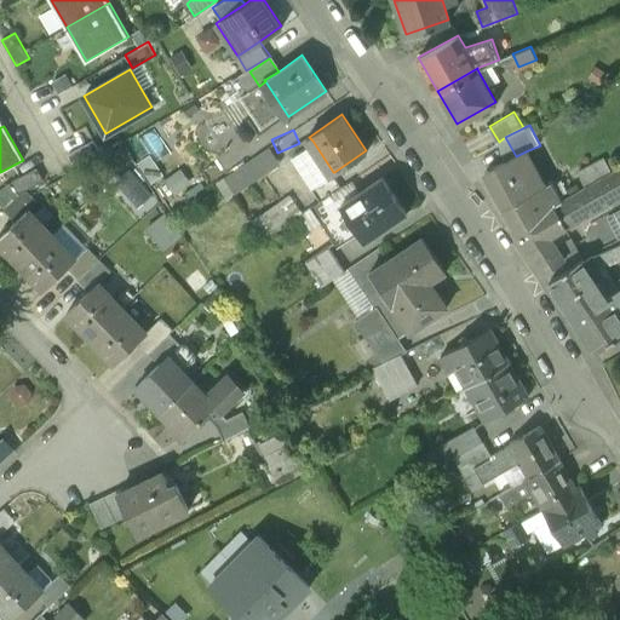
[(93,141),(68,155),(75,167),(101,153),(93,141)]
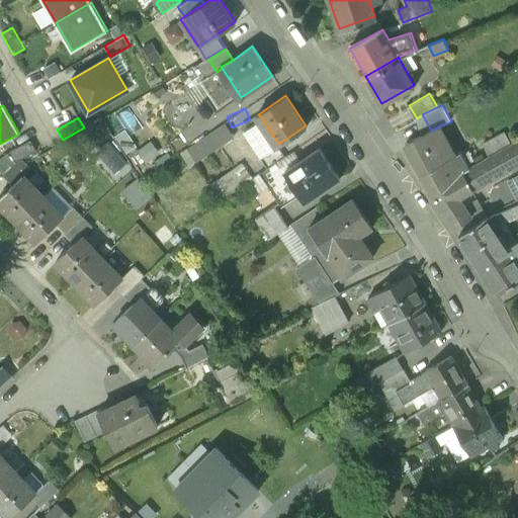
[(261,117),(243,130),(268,168),(287,155),(279,144),(278,144),(261,117)]
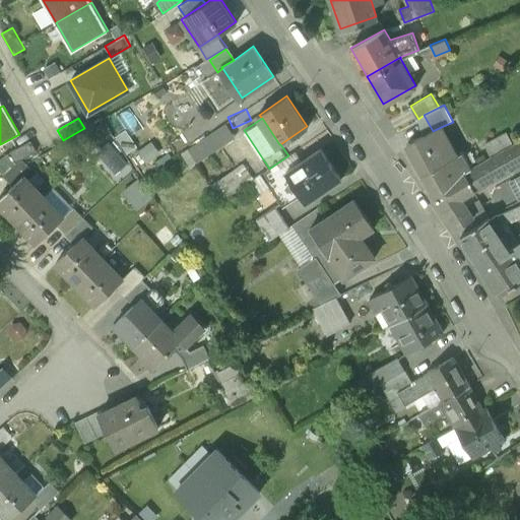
[(198,119),(190,125),(196,135),(205,130),(198,119)]
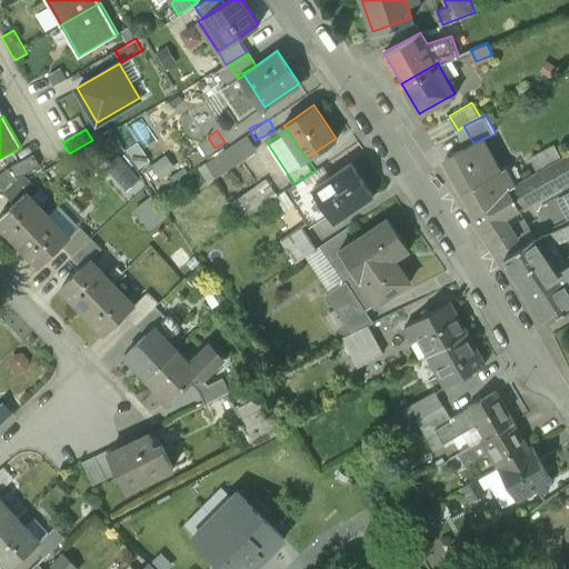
[(248,135),(207,162),(217,177),(258,149),(248,135)]
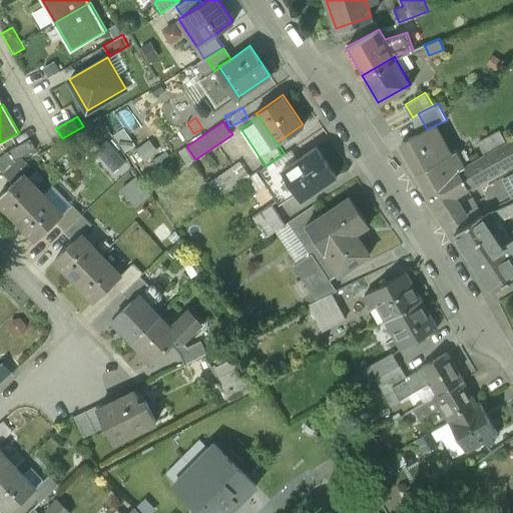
[(110,170),(126,159),(120,151),(134,141),(122,124),(92,146),(110,170)]
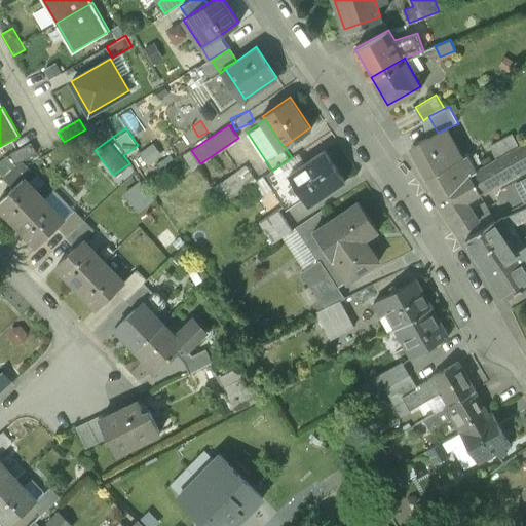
[(438,133),(414,145),(428,176),(462,157),(446,128),(438,133)]
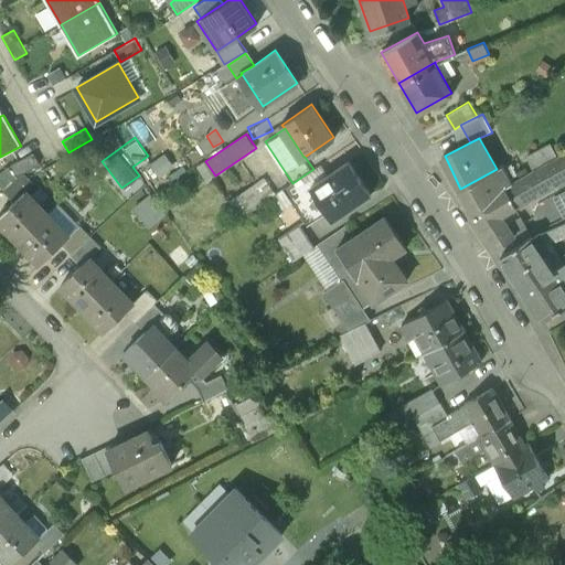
[(548,146),(528,158),(535,172),(556,160),(548,146)]
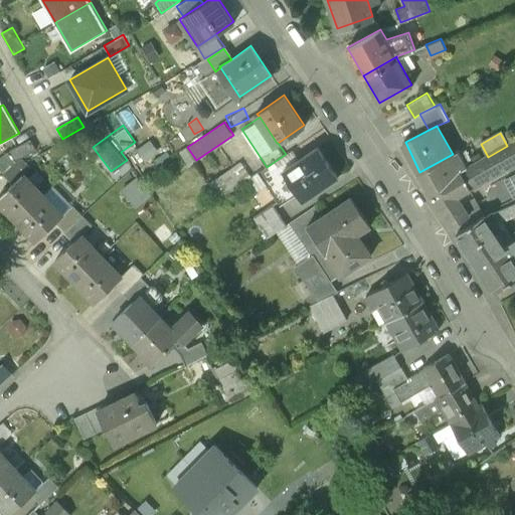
[(30,139),(10,151),(16,161),(36,149),(30,139)]
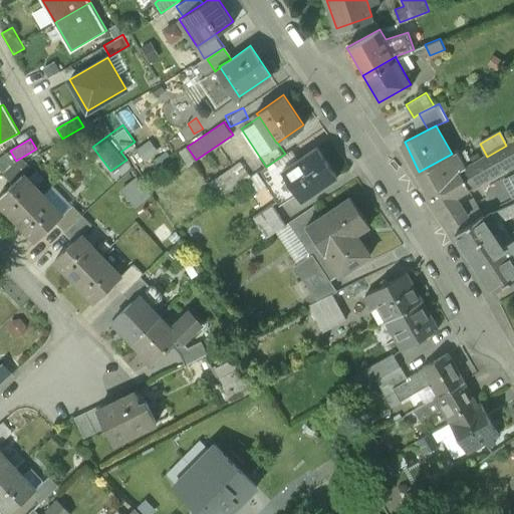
[(462,170),(460,171),(469,187),(513,160),(513,141),(506,146),(487,157),(462,170)]
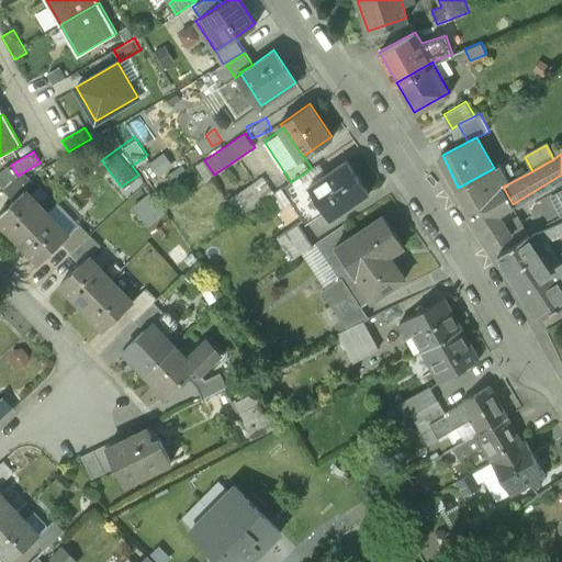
[(348,158),(311,184),(316,192),(329,212),(334,217),(370,191),(348,158)]
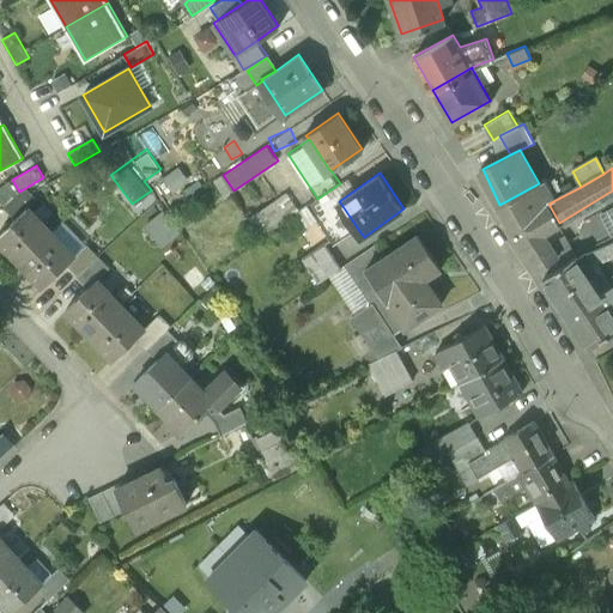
[(539,183),(499,205),(523,246),(539,237),(560,225),(559,223),(548,204),(551,202),(540,182),(539,183)]
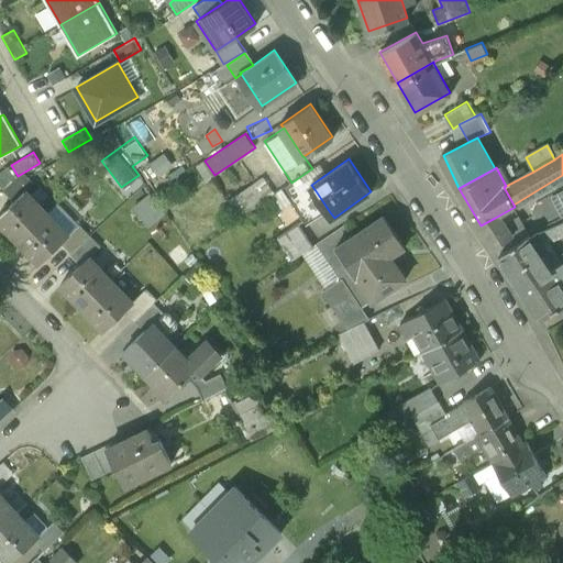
[(20,175),(2,191),(13,202),(24,192),(32,185),(25,175),(20,175)]
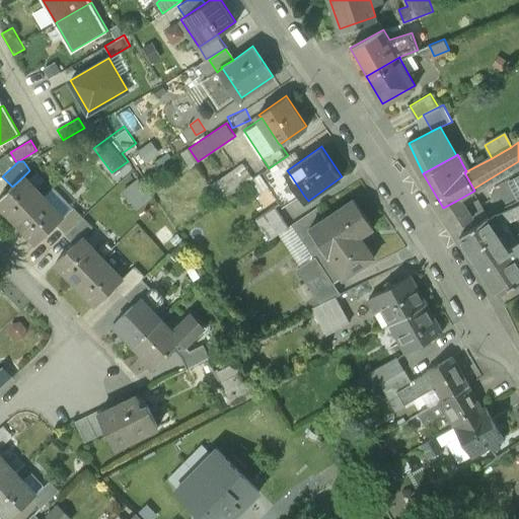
[(236,169),(225,177),(234,191),(246,183),(236,169)]
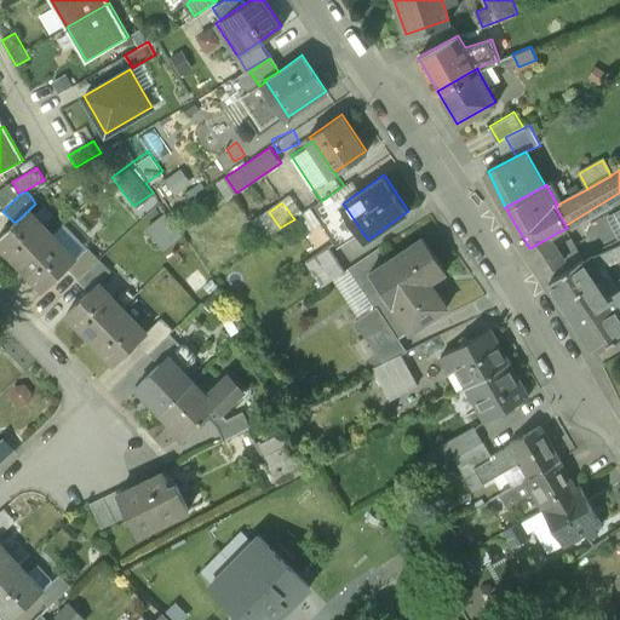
[(619,208),(607,217),(618,239),(619,236),(619,208)]
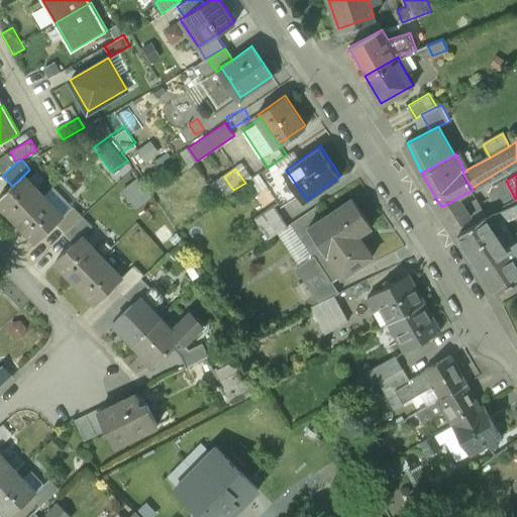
[(12,186),(0,198),(0,204),(16,221),(42,197),(22,177),(12,186)]
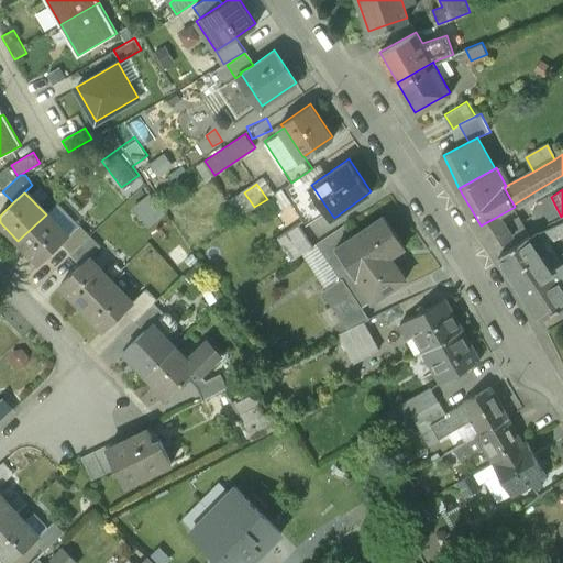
[(330,212),(317,192),(306,200),(320,220),(330,212)]
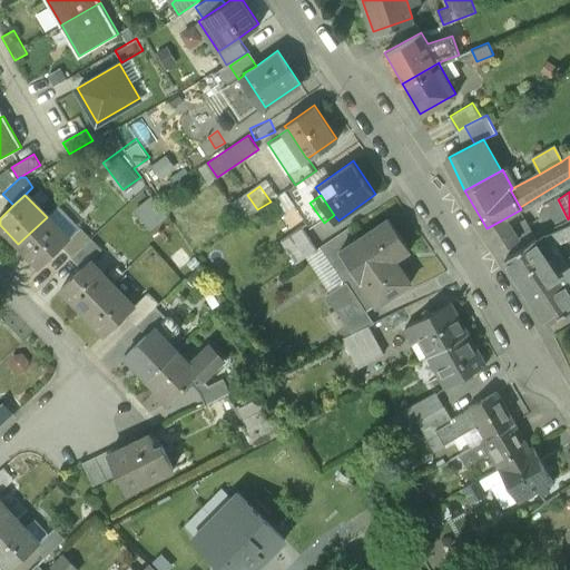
[(145,225),(160,217),(150,196),(135,204),(145,225)]
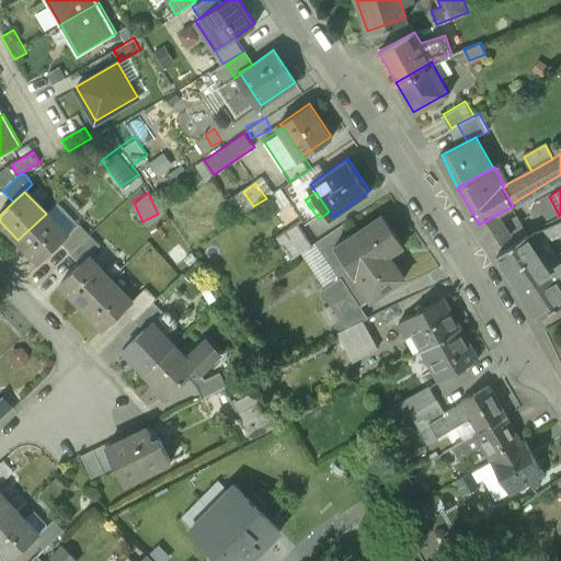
[(354,233),(336,245),(373,299),(405,276),(391,254),(405,245),(385,213),(354,233)]
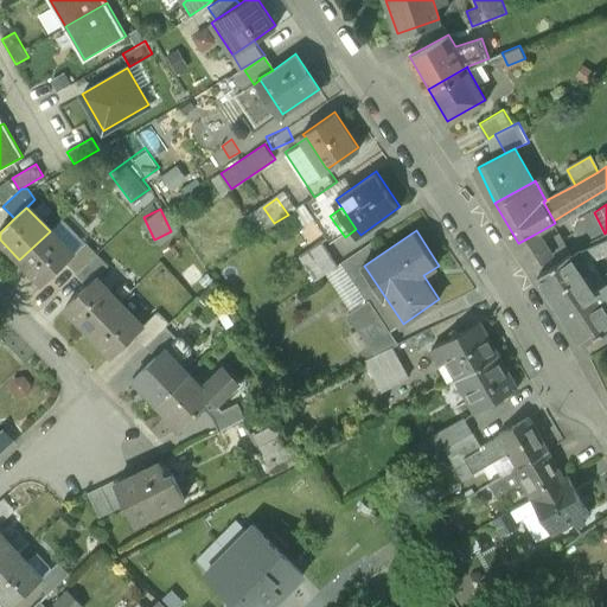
[(50,231),(19,260),(43,285),(65,263),(72,255),(50,231)]
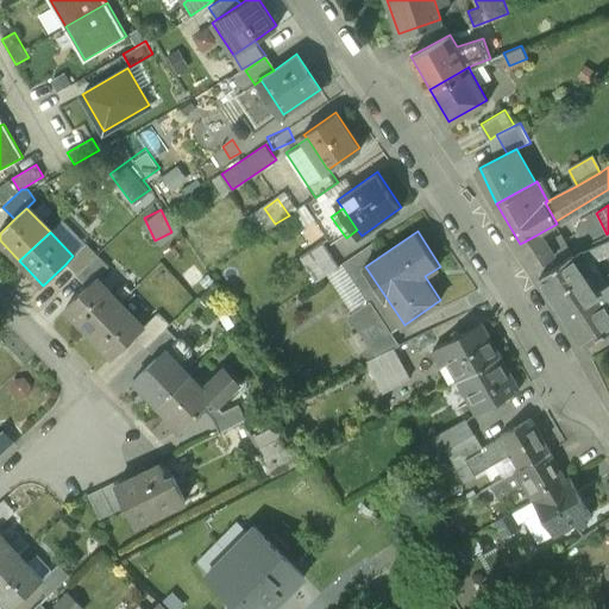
[(535,236),(520,244),(534,267),(548,258),(535,236)]
